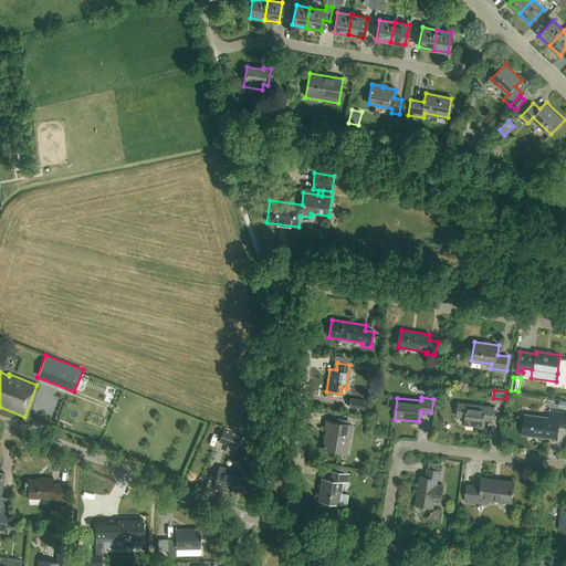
[(493,421),(495,408),(459,404),(458,417),(467,418),(465,426),(483,428),(484,420),(493,421)]
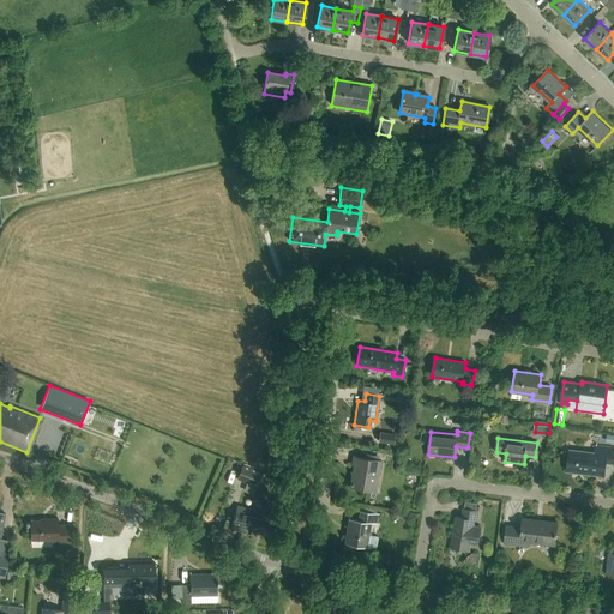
[(613,464),(613,459),(613,447),(595,446),(594,453),(570,450),(567,471),(605,475),(606,464),(613,464)]
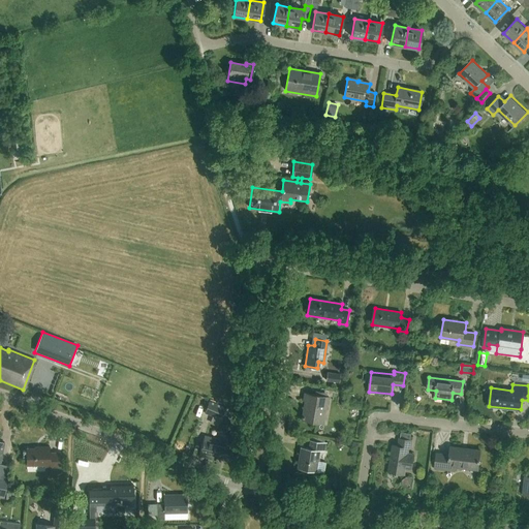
[(324,411),(328,397),(304,393),(303,401),(304,401),(301,421),(321,424),(323,411),(324,411)]
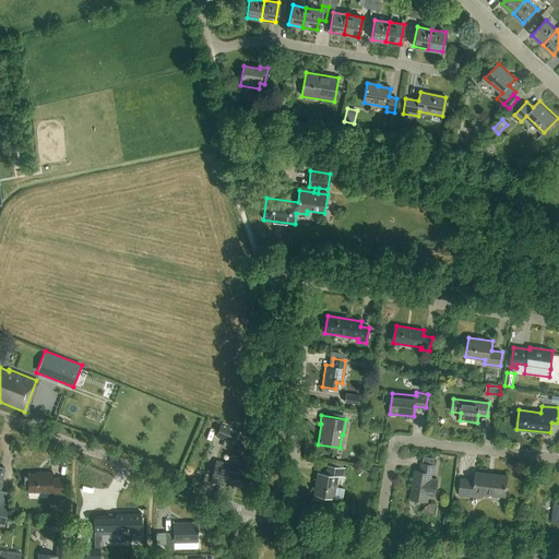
[(233,443),(237,431),(233,429),(235,425),(222,419),(215,437),(233,443)]
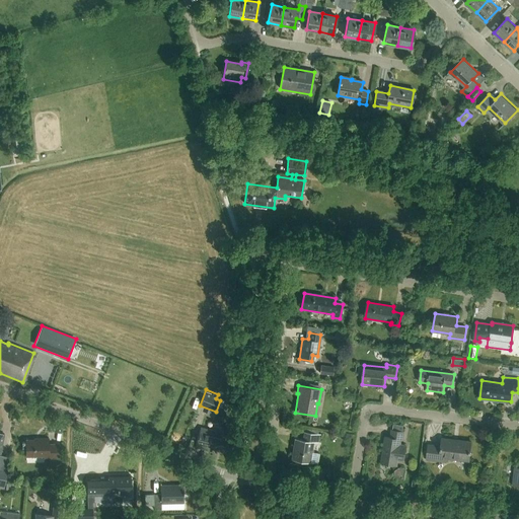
[(210,451),(211,451),(211,449),(218,451),(218,449),(230,451),(234,434),(223,432),(222,433),(200,428),(195,447),(210,451)]
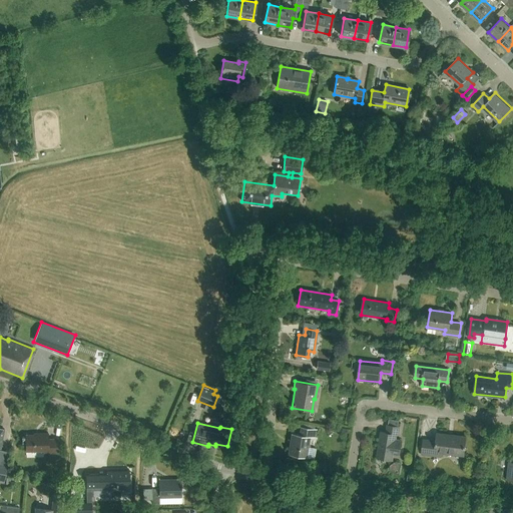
[(399,435),(400,427),(388,425),(386,433),(381,432),(377,458),(387,459),(390,464),(390,469),(398,472),(398,463),(394,462),(392,460),(393,460),(394,454),(400,455),(401,448),(402,441),(396,440),(397,435),(399,435)]
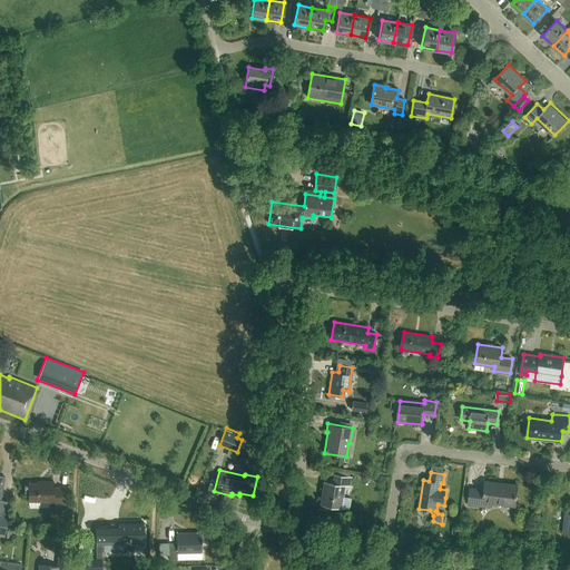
[(340,505),(341,497),(343,485),(350,487),(352,478),(349,477),(334,474),(333,474),(332,483),(323,482),(318,505),(340,509),(340,505)]
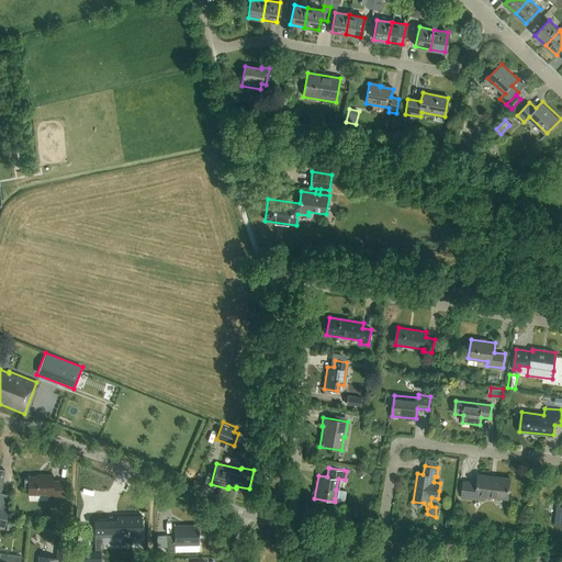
[(47,497),(64,496),(63,481),(53,481),(53,474),(43,475),(43,476),(27,476),(29,494),(47,494),(47,497)]
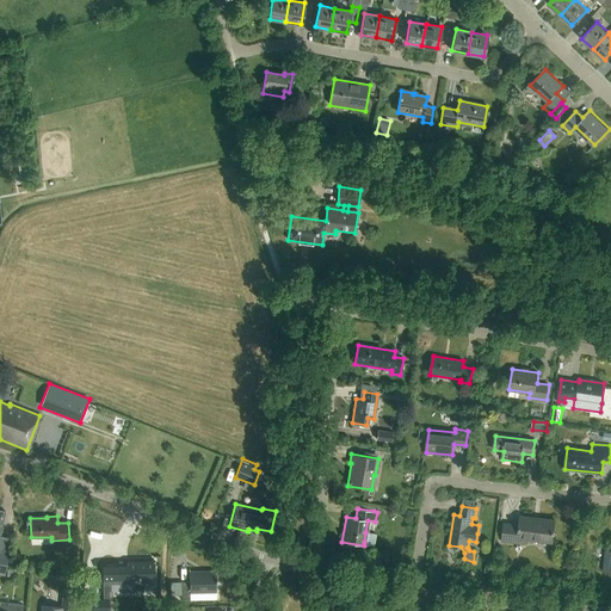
[(553,544),(555,520),(520,516),(519,525),(504,524),(501,542),(525,544),(525,541),(553,544)]
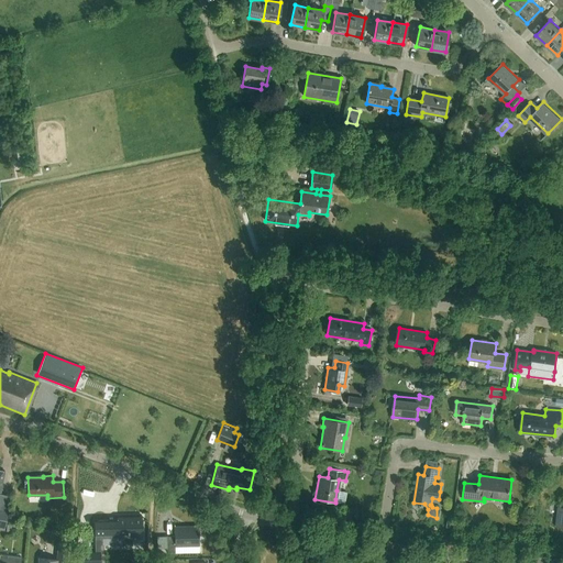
[(95,538),(143,537),(142,516),(118,516),(118,519),(95,520),(95,538)]
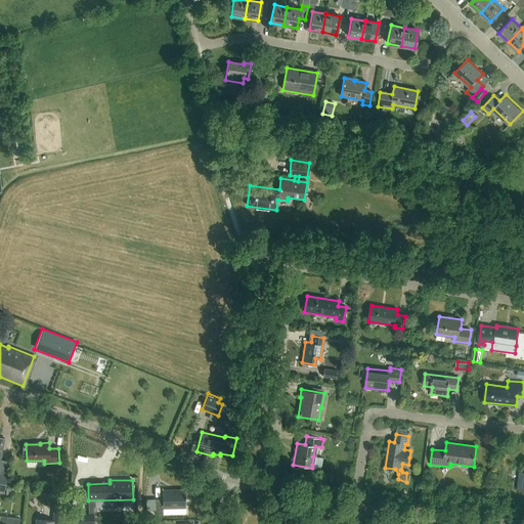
[(155,499),(156,511),(156,515),(163,515),(163,508),(185,507),(185,488),(162,488),(162,499),(155,499)]
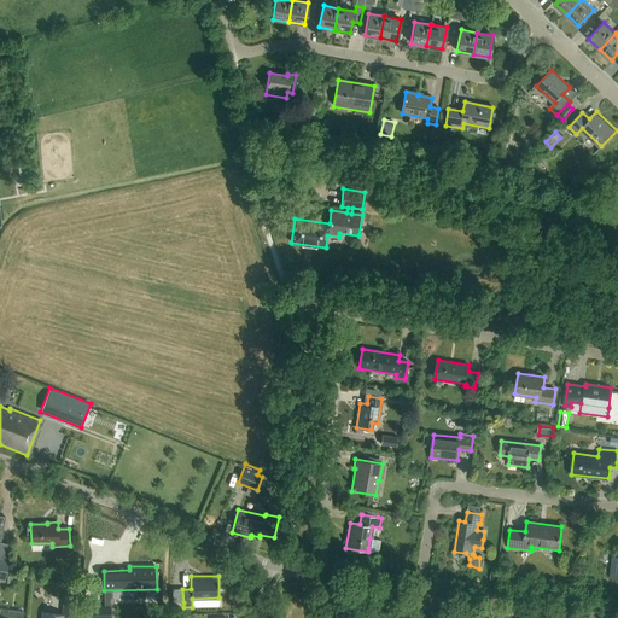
[(71,617),(74,600),(64,599),(63,616),(42,613),(41,614),(44,614),(42,617),(71,617)]
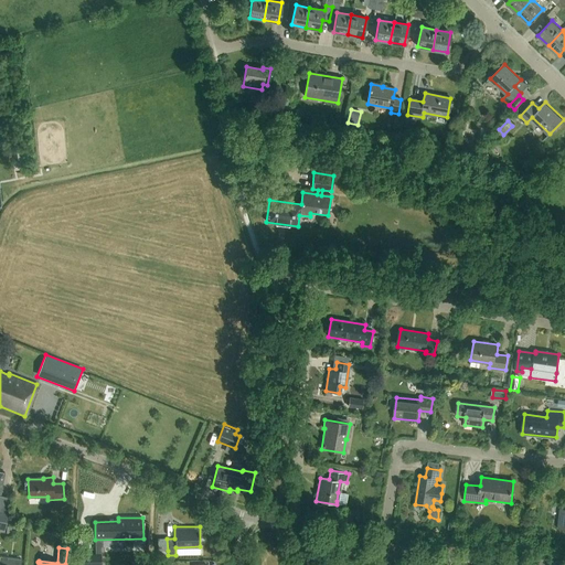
[(77,553),(76,564),(99,564),(99,553),(77,553)]
